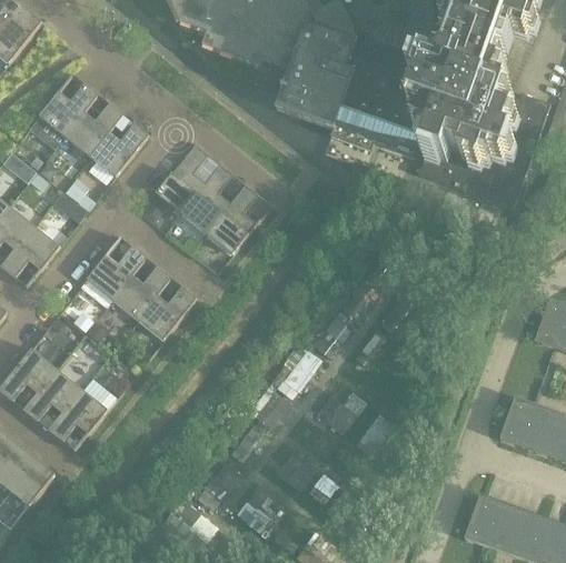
[(0,0),(0,30),(18,8),(9,0),(0,0)]
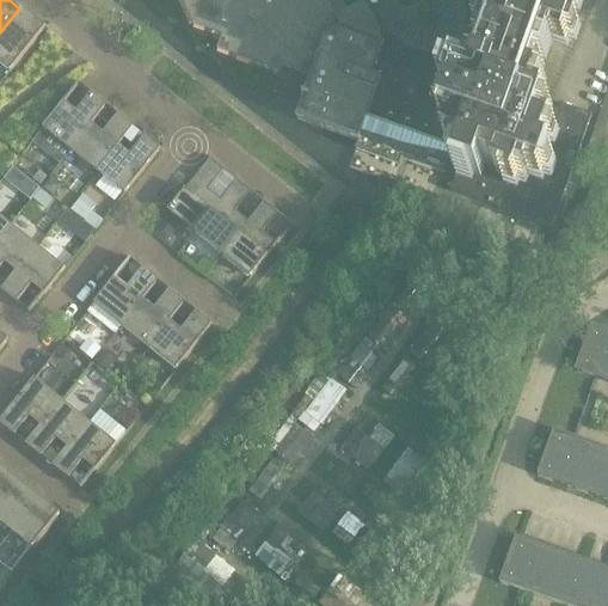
[(384,44),(380,43),(382,37),(364,0),(362,0),(345,7),(342,0),(194,0),(201,13),(196,25),(220,34),(215,48),(278,69),(281,63),(309,73),(294,115),(355,138),(352,145),(397,160),(399,153),(442,167),(444,161),(456,166),(449,187),(550,222),(589,111),(559,102),(558,106),(532,97),(539,77),(532,74),(547,31),(567,38),(576,17),(569,14),(573,0),(476,0),(474,6),(489,11),(481,31),(487,34),(473,77),(454,69),(455,65),(386,40),(384,44)]
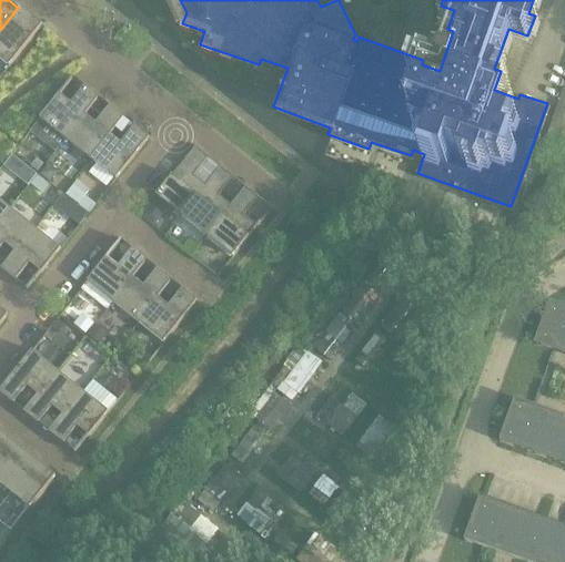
[(20,6),(18,8),(0,30),(0,57),(7,62),(40,21),(20,6)]
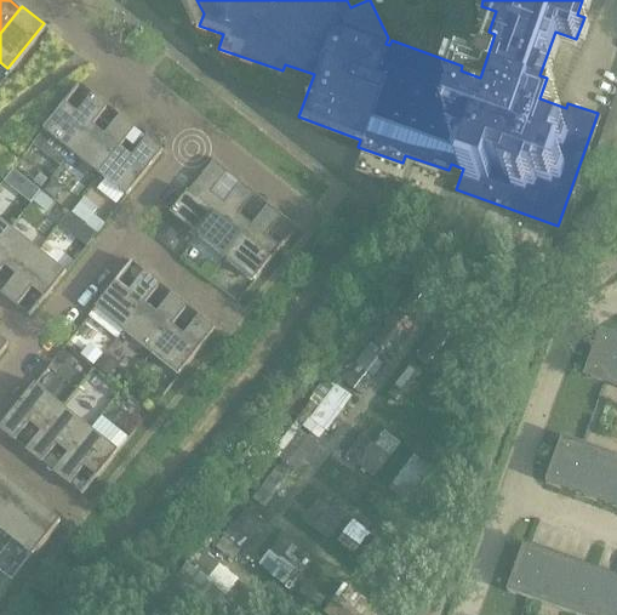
[(75,109),(62,100),(41,126),(70,149),(91,123),(107,103),(92,92),(75,109)]
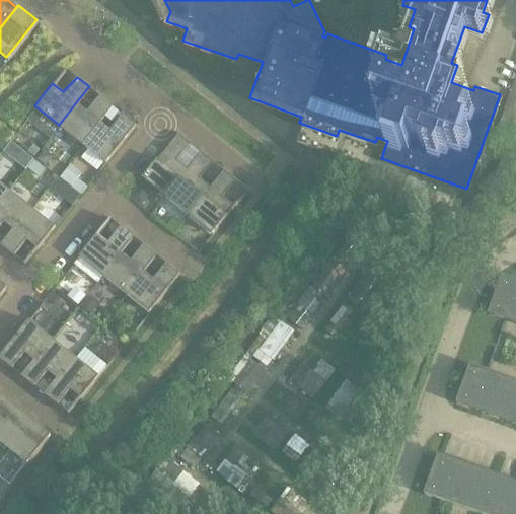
[(85,109),(76,102),(59,125),(81,143),(99,121),(112,104),(100,95),(85,109)]
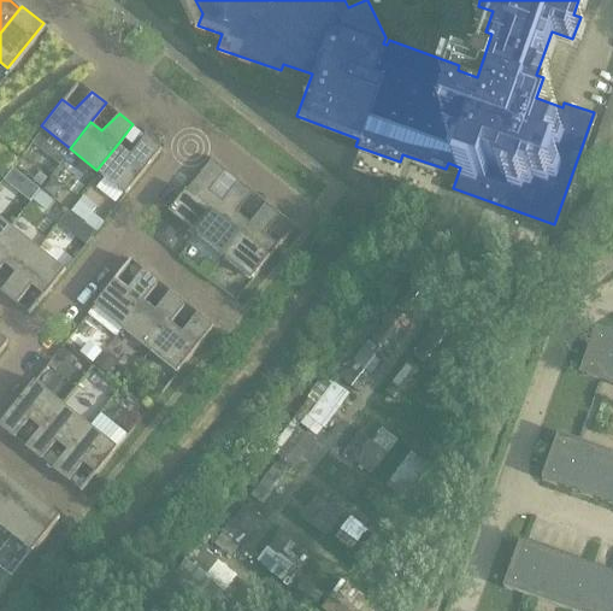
[(129,152),(118,144),(96,170),(124,192),(160,146),(146,135),(129,152)]
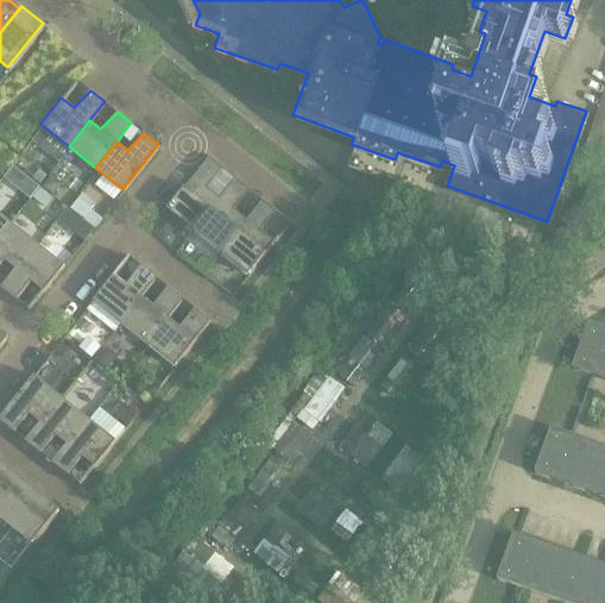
[(207,154),(165,206),(191,227),(218,195),(205,184),(221,164),(207,154)]
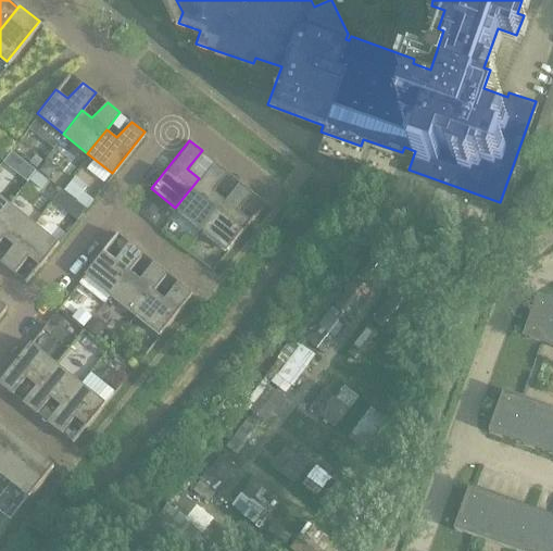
[(10,148),(1,159),(24,178),(33,167),(10,148)]
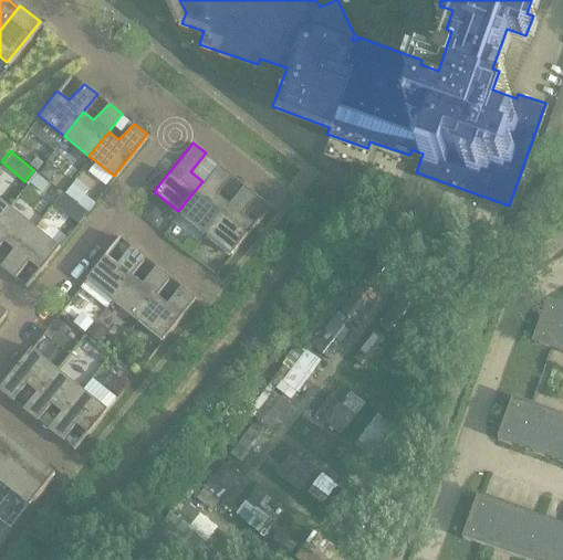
[(34,154),(29,160),(34,166),(40,159),(34,154)]
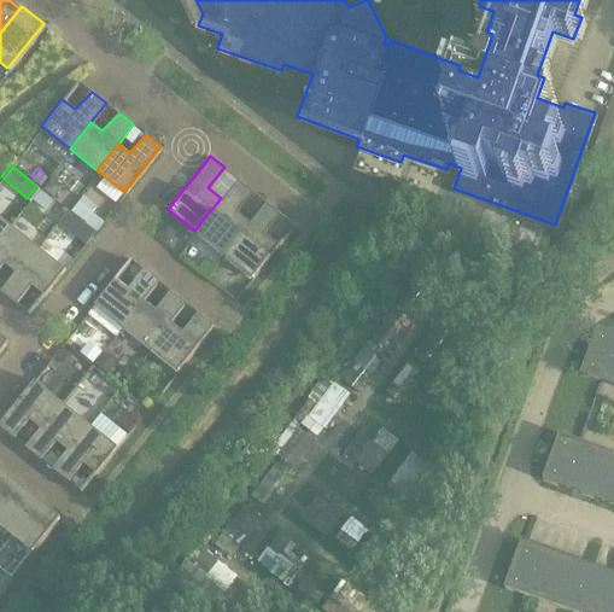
[(50,175),(41,185),(52,193),(58,186),(57,180),(50,175)]
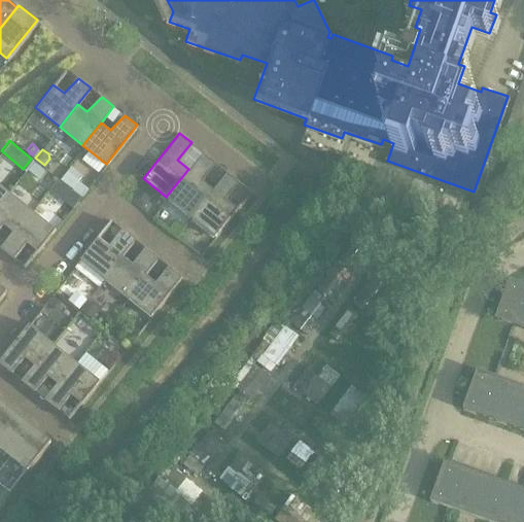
[(201,178),(214,161),(203,151),(188,169),(166,197),(189,215),(212,187),(201,178)]
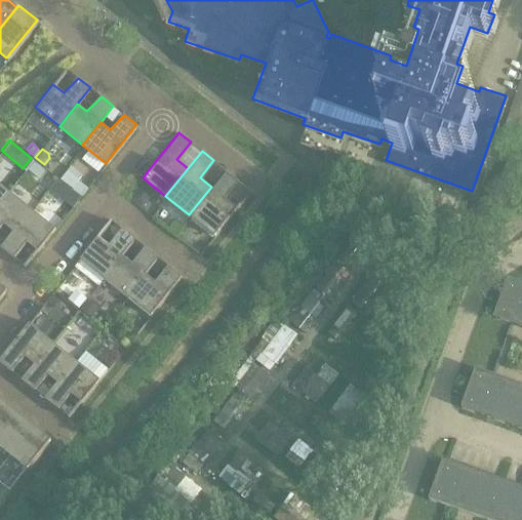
[(225,169),(211,187),(189,214),(213,234),(236,206),(223,196),(237,178),(225,169)]
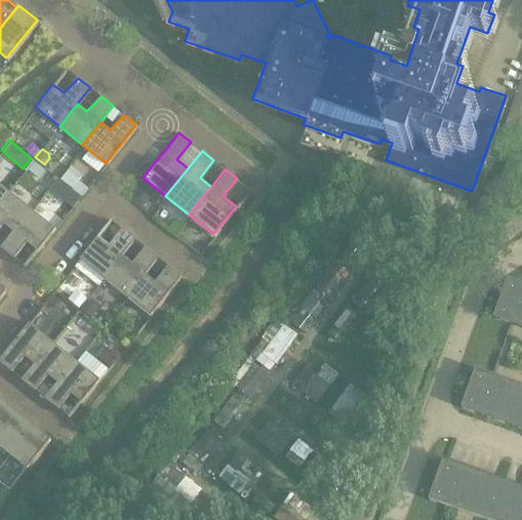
[(77,178),(71,187),(80,194),(86,186),(77,178)]
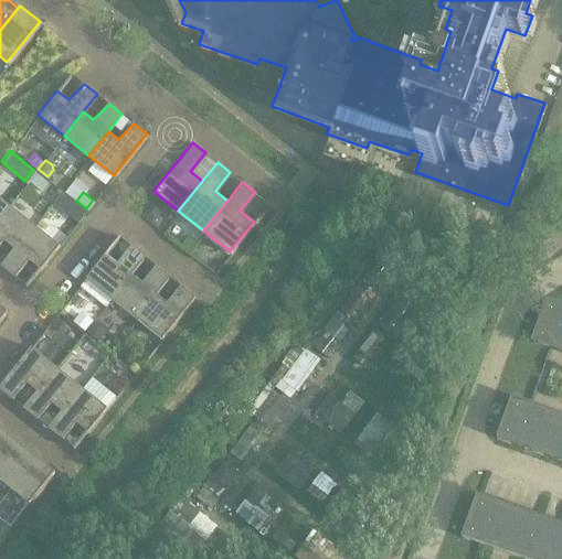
[(0,242),(2,239),(12,247),(32,223),(7,203),(0,212),(0,242)]
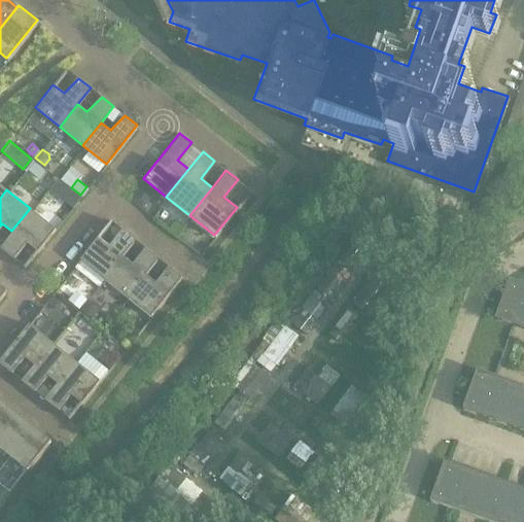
[(412,197),(403,194),(397,207),(407,210),(412,197)]
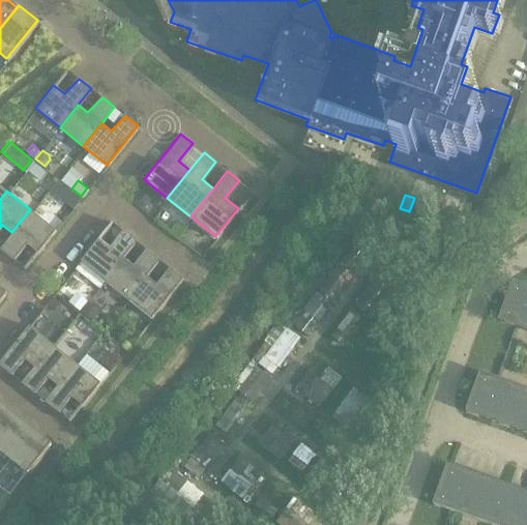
[(11,232),(0,248),(0,250),(10,258),(25,243),(36,252),(55,229),(30,209),(11,232)]
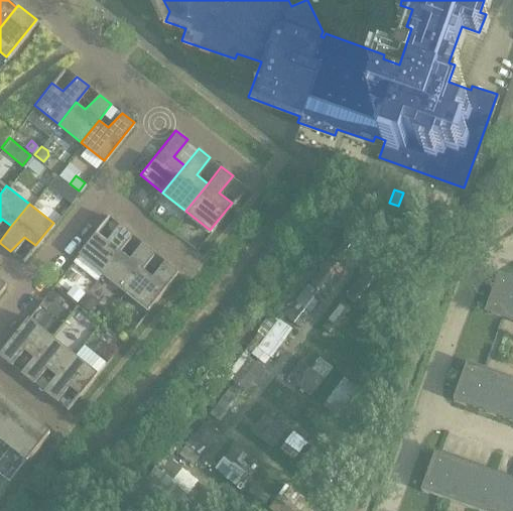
[(102,272),(119,250),(132,234),(120,225),(106,239),(95,231),(72,259),(96,278),(102,272)]
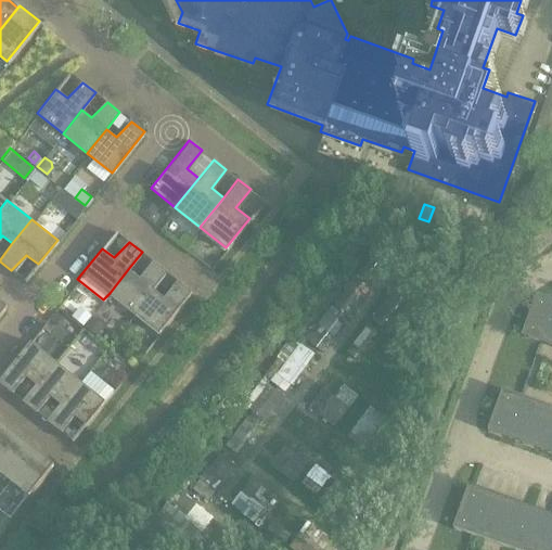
[(139,277),(128,269),(110,293),(133,312),(153,289),(166,271),(154,261),(139,277)]
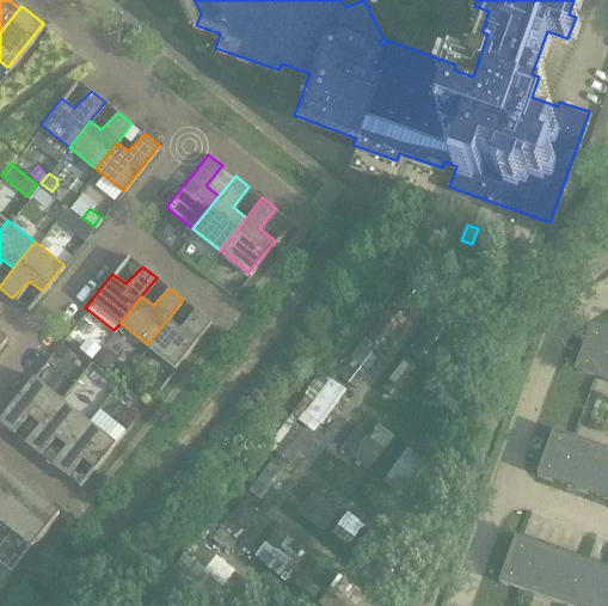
[(179,326),(169,318),(147,344),(174,366),(210,320),(196,310),(179,326)]
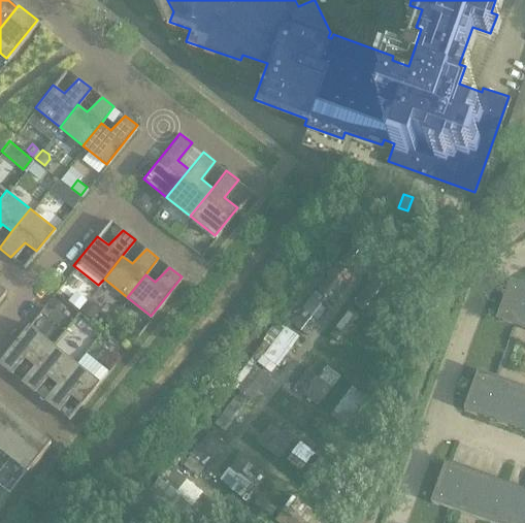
[(524,522),(524,282),(509,276),(494,317),(512,323),(524,327),(524,385),(493,373),(477,368),(462,407),(524,429),(524,489),(444,460),(429,499),(447,505),(495,522),(524,522)]
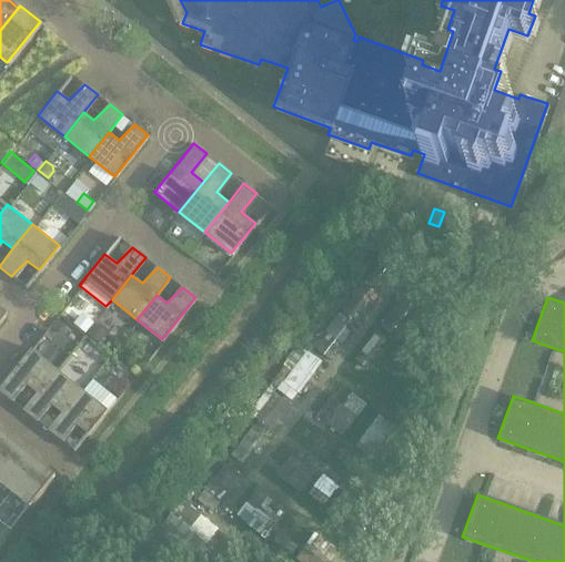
[(30,347),(0,384),(0,391),(9,399),(24,384),(36,391),(54,367),(30,347)]
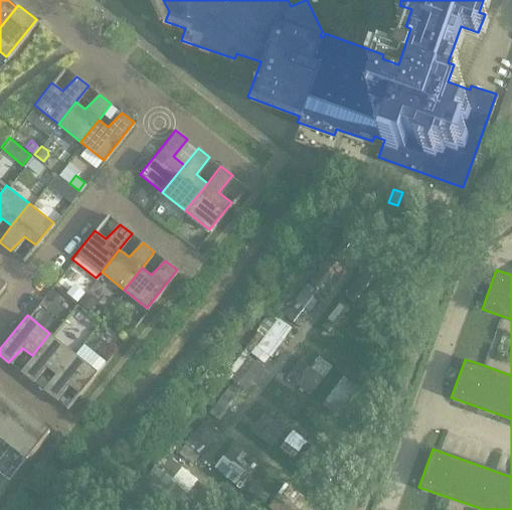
[(49,333),(32,355),(20,371),(31,380),(45,366),(54,373),(72,351),(49,333)]
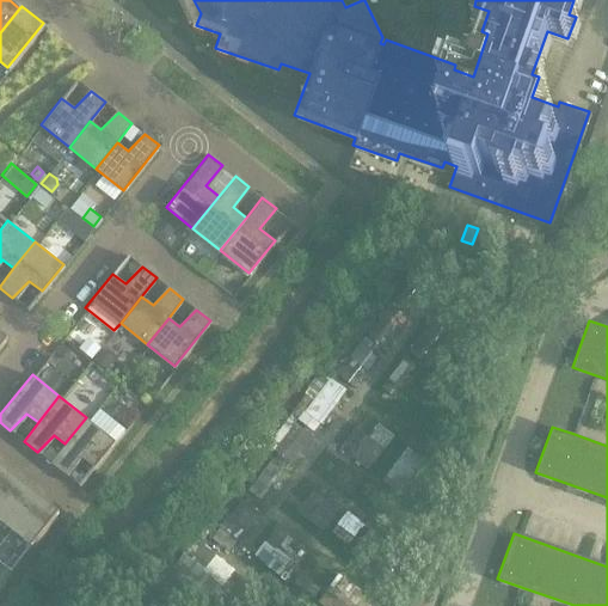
[(86,417),(65,444),(50,463),(63,473),(80,457),(93,466),(115,440),(86,417)]
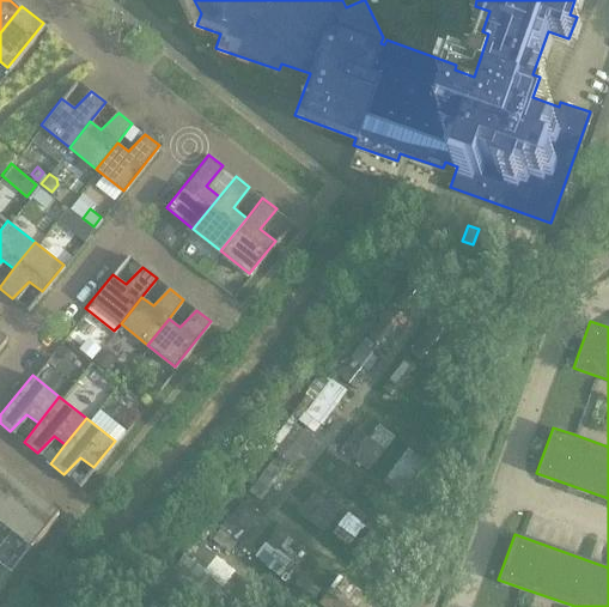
[(0,499),(17,480),(0,466),(0,499)]
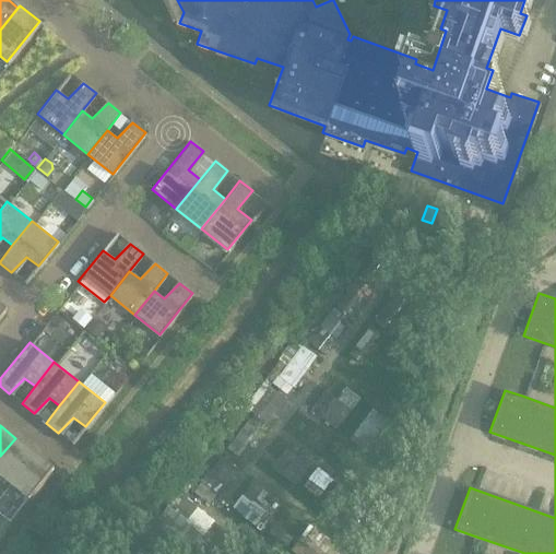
[(34,452),(15,438),(0,456),(0,471),(12,481),(22,468),(34,452)]
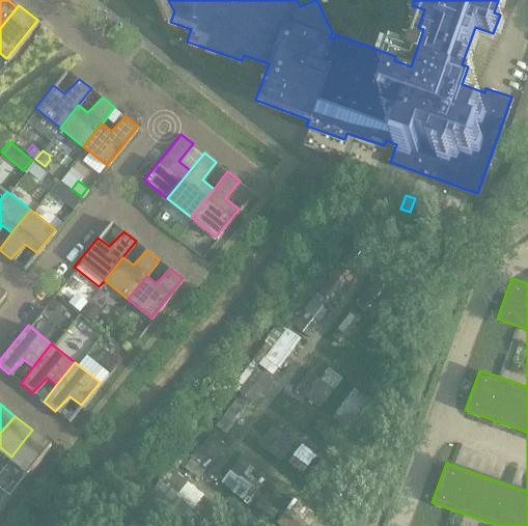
[(32,430),(21,444),(11,457),(29,470),(50,444),(32,430)]
